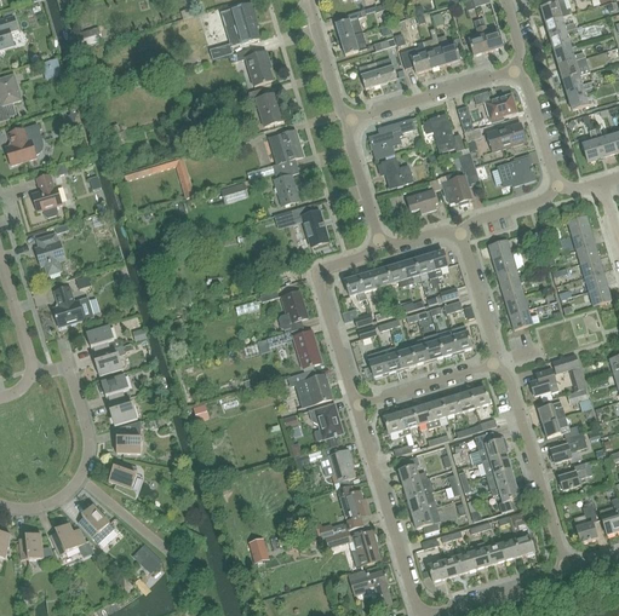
[(555,3),(539,7),(544,22),(561,17),(571,15),(566,0),(555,0),(555,3)]
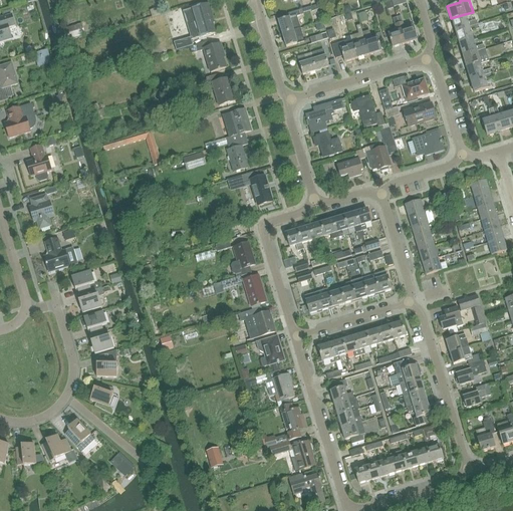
[(191,8),(185,10),(187,16),(193,15),(194,18),(191,19),(196,37),(214,31),(210,17),(212,17),(208,2),(191,7),(191,8)]
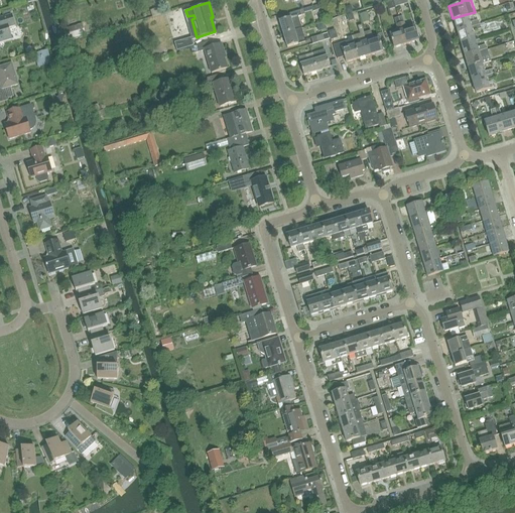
[(289,16),(279,19),(283,32),(300,27),(298,21),(298,20),(297,14),(300,13),(298,8),(288,11),(289,16)]
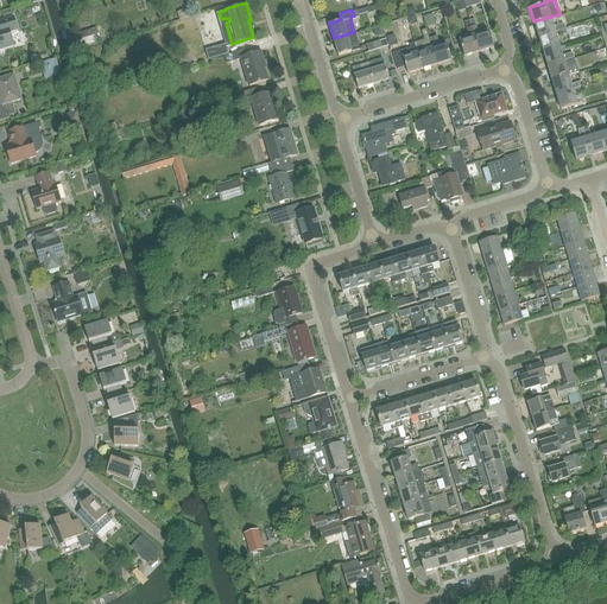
[(0,46),(12,43),(8,30),(17,27),(12,14),(0,18),(0,46)]
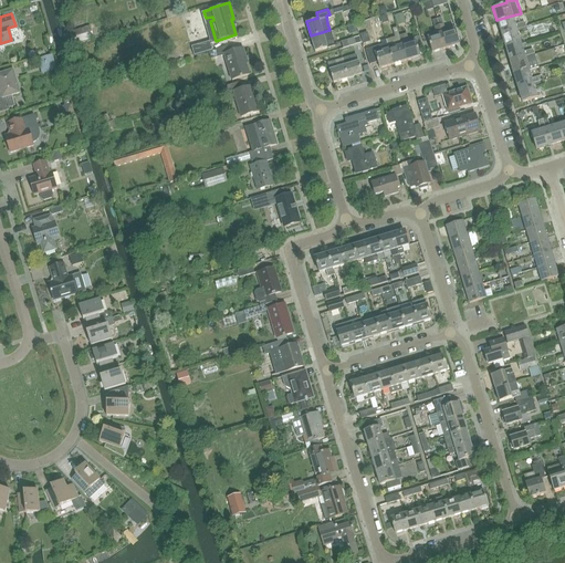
[(512,16),(497,20),(501,33),(525,25),(523,21),(514,23),(512,16)]
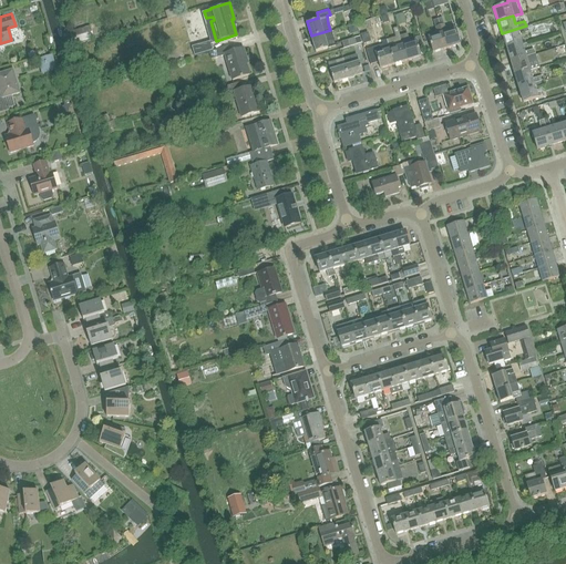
[(443,21),(438,23),(445,47),(459,42),(460,41),(455,27),(454,27),(445,30),(443,21)]
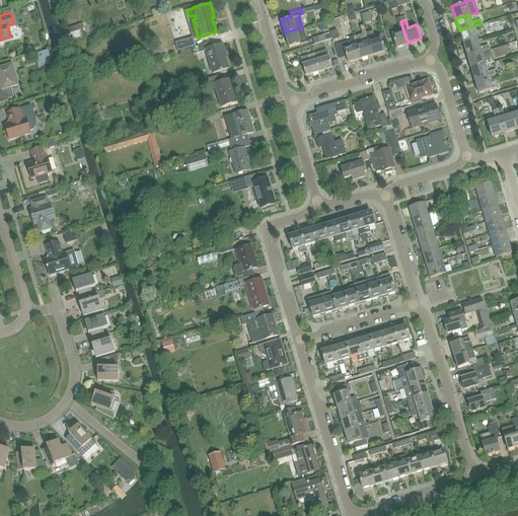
[(63,26),(67,39),(85,32),(81,21),(63,26)]
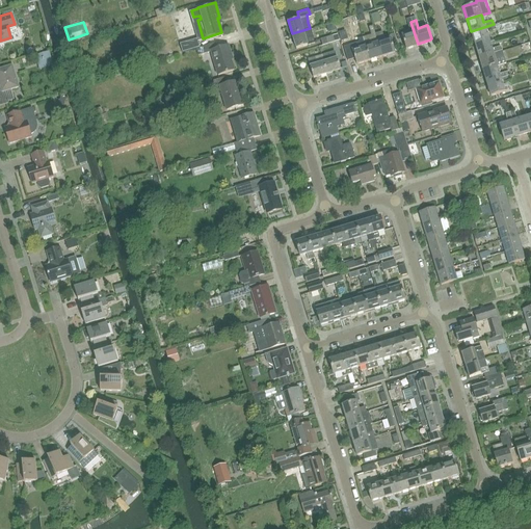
[(409,30),(401,33),(405,48),(418,44),(410,22),(407,23),(409,30)]
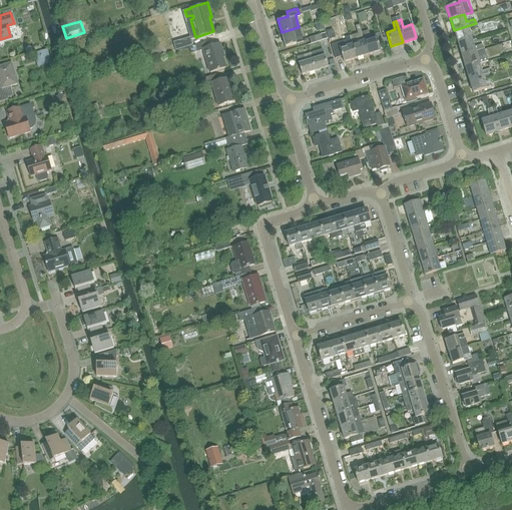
[(356,56),(368,52),(361,31),(359,22),(355,24),(357,31),(348,34),(348,35),(349,35),(356,56)]
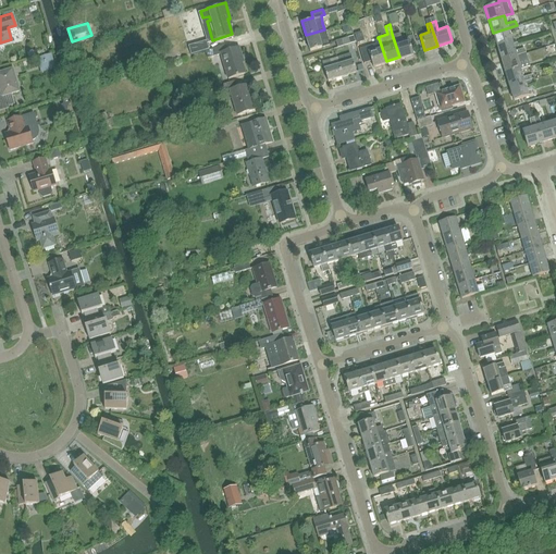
[(493,33),(496,46),(511,41),(509,33),(518,29),(517,25),(493,33)]
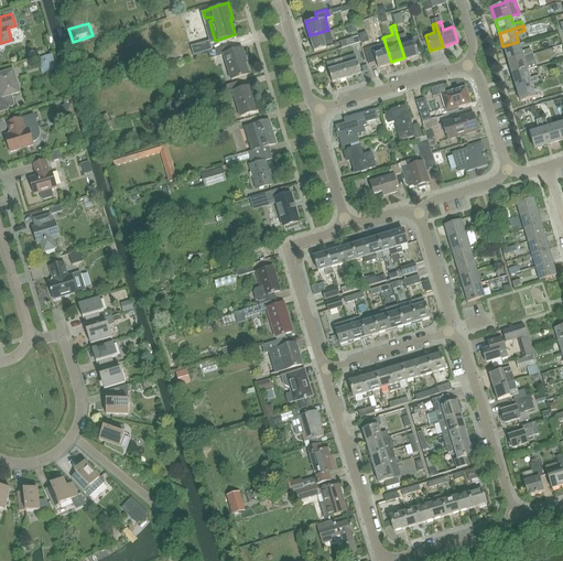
[(310,35),(314,50),(333,44),(331,36),(331,38),(328,30),(310,35)]
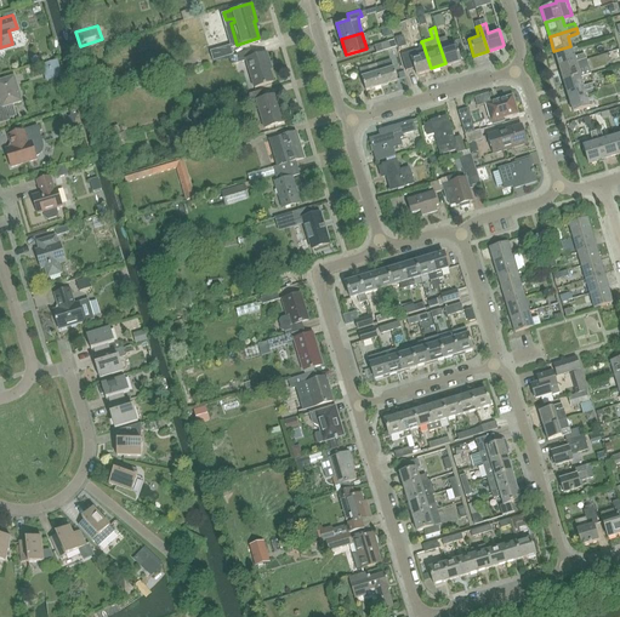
[(437,38),(445,63),(460,58),(458,50),(455,43),(448,45),(445,35),(437,38)]
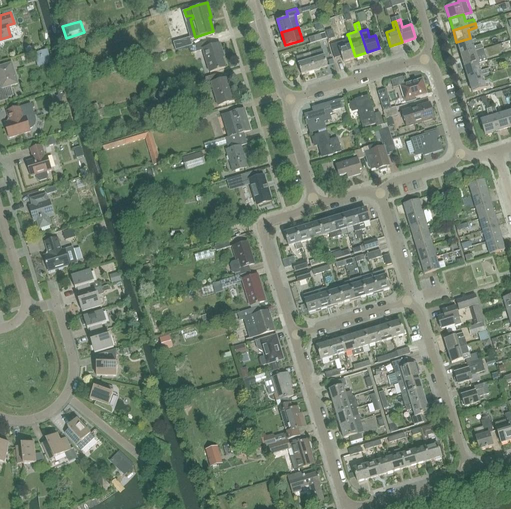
[(308,36),(309,41),(320,37),(319,32),(308,36)]
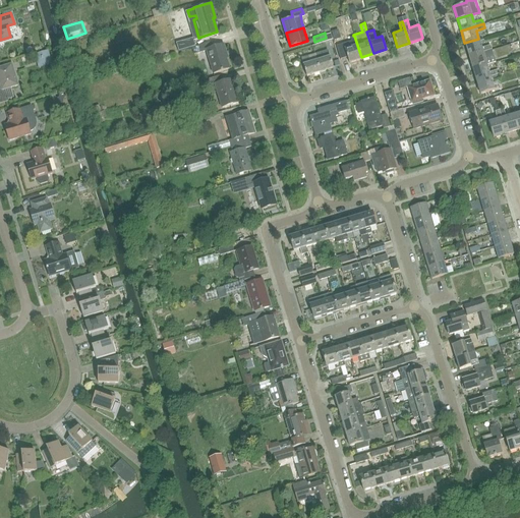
[(72,40),(72,41),(73,45),(75,51),(90,46),(87,36),(72,40)]
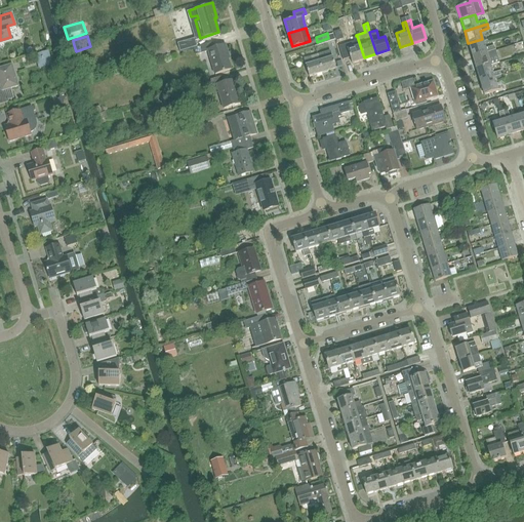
[(337,43),(341,57),(350,54),(352,62),(364,57),(357,36),(356,36),(352,37),(353,39),(337,43)]
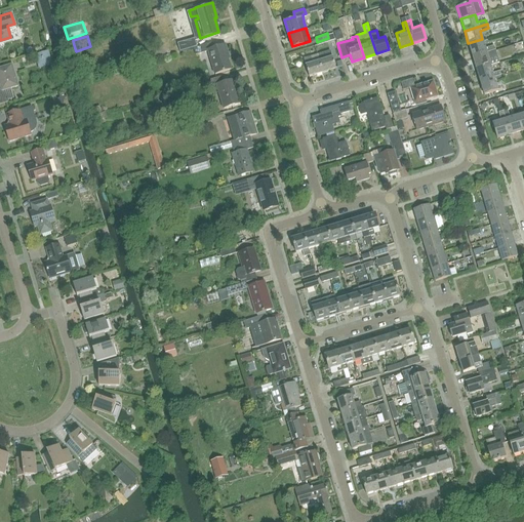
[(196,44),(195,39),(194,37),(176,42),(179,49),(193,45),(196,44)]
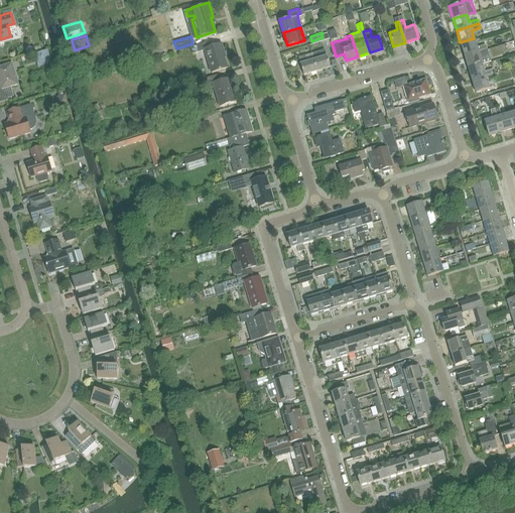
[(474,38),(460,42),(464,54),(486,47),(485,43),(476,45),(474,38)]
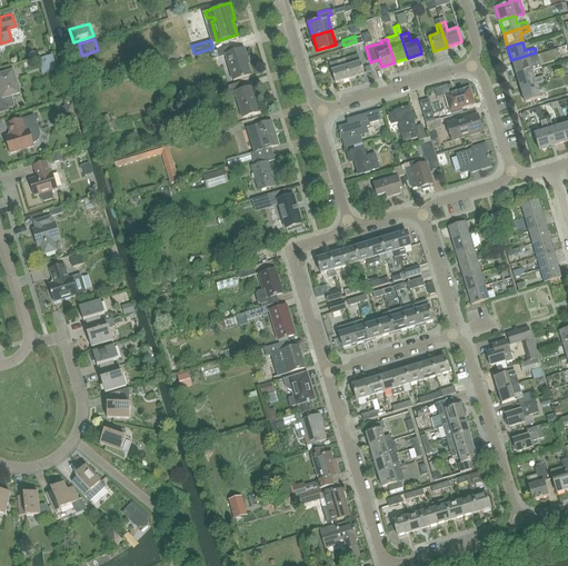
[(211,56),(225,52),(231,78),(250,72),(247,61),(248,61),(245,46),(229,50),(227,43),(212,48),(209,49),(211,56)]
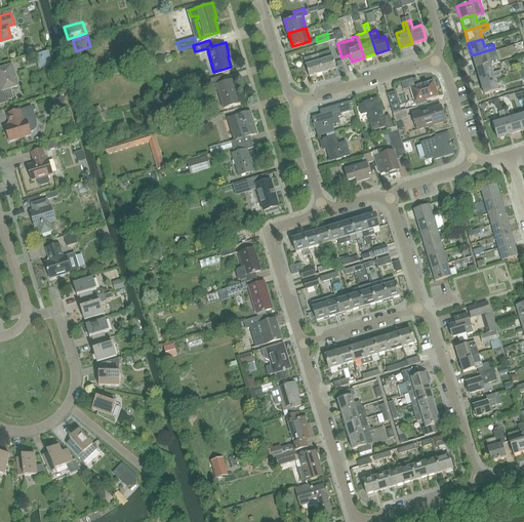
[(37,65),(50,62),(47,48),(34,51),(37,65)]
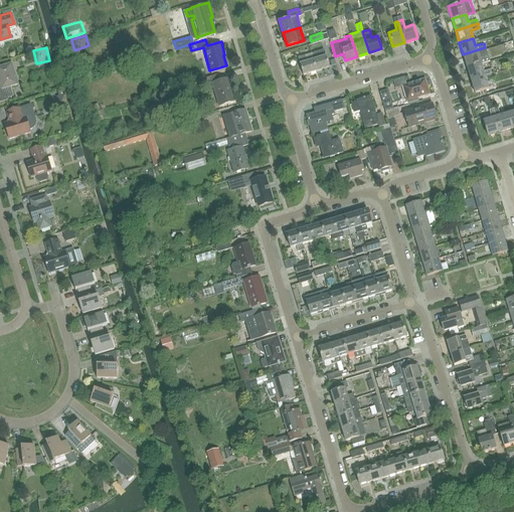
[(485,47),(463,54),(467,66),(481,62),(478,53),(486,51),(485,47)]
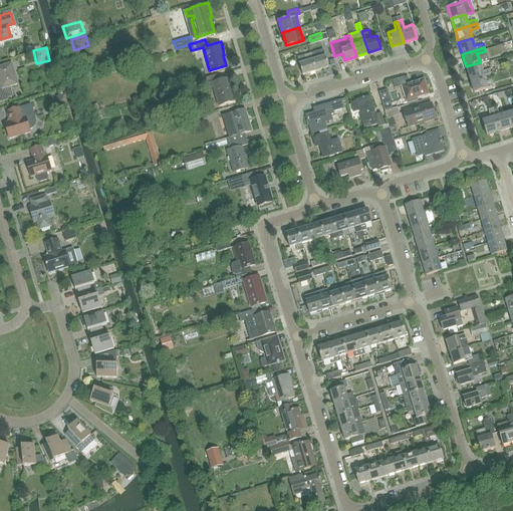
[(322,48),(316,49),(309,51),(315,68),(328,64),(325,54),(324,54),(322,48)]
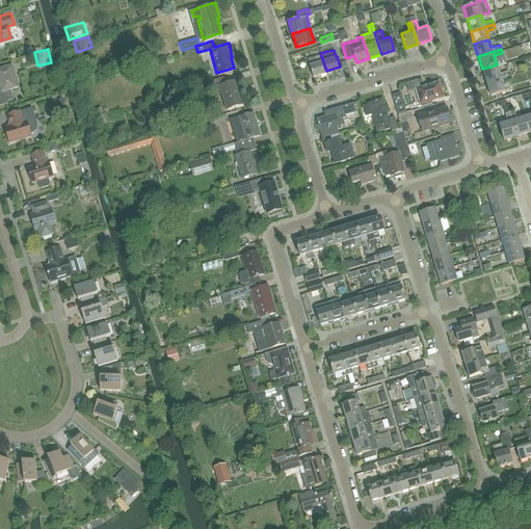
[(314,55),(308,57),(310,64),(309,64),(312,76),(326,71),(320,53),(314,55)]
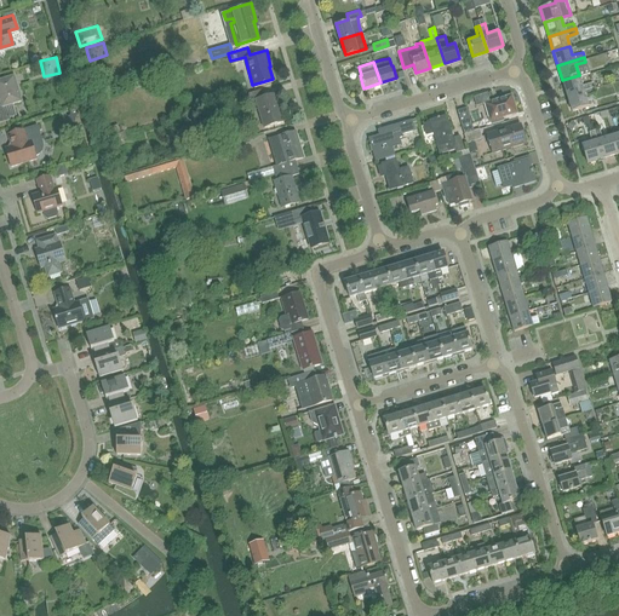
[(13,113),(11,102),(21,99),(13,75),(0,79),(0,119),(9,116),(9,119),(10,119),(9,115),(13,113)]
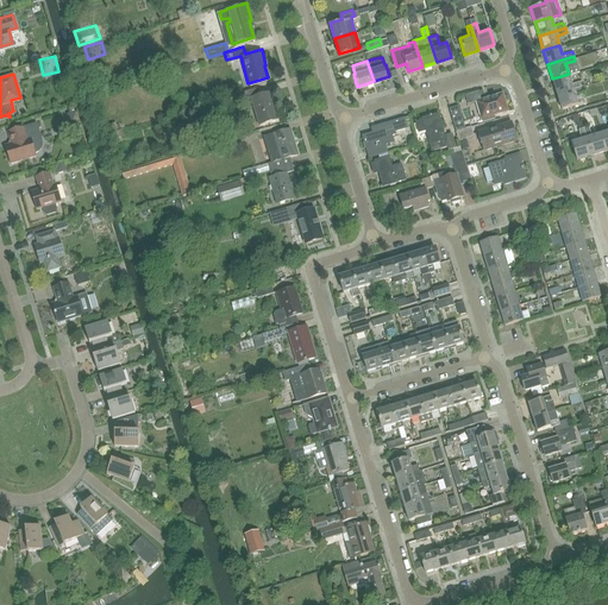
[(569,74),(552,79),(557,93),(582,86),(581,80),(571,83),(569,74)]
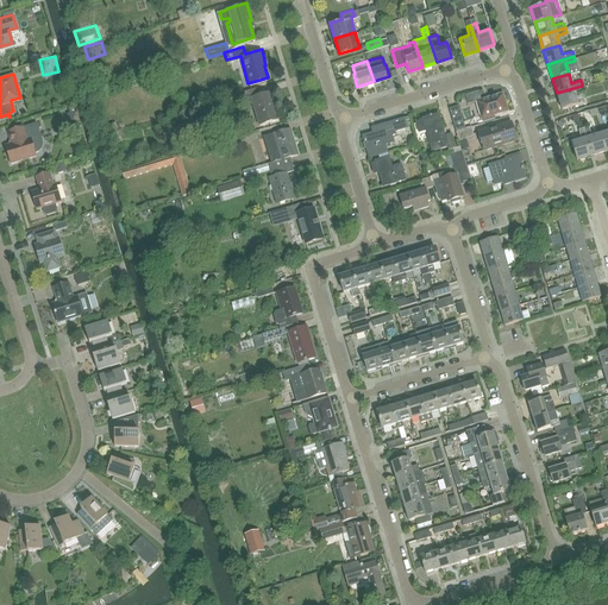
[(258,94),(256,86),(234,93),(237,101),(250,96),(258,124),(277,118),(271,99),(276,98),(273,89),(258,94)]
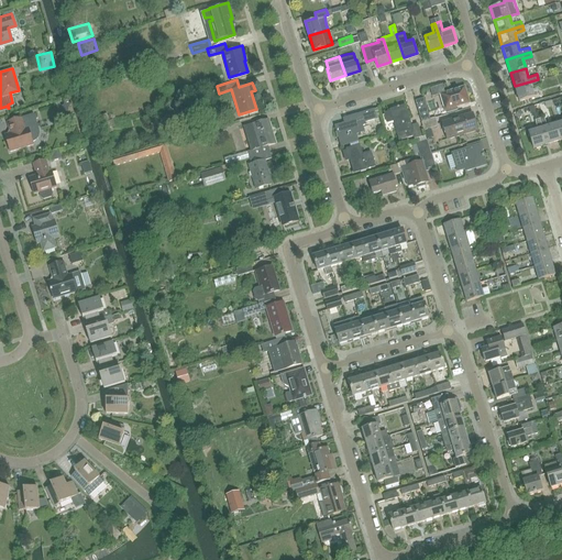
[(538,79),(515,86),(518,100),(533,95),(530,86),(540,84),(538,79)]
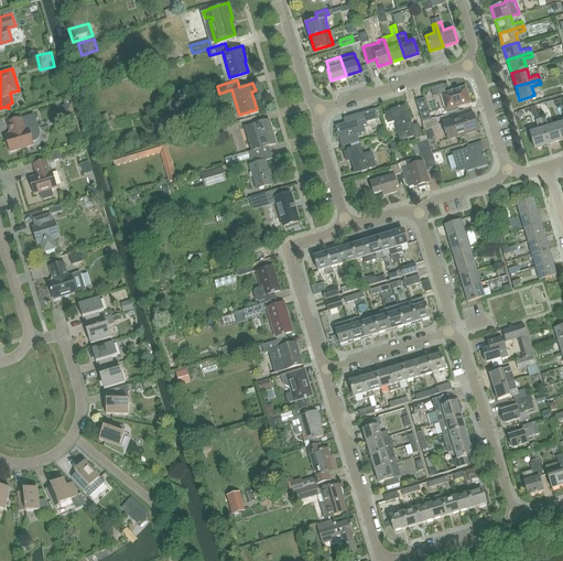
[(464,85),(441,92),(445,108),(468,100),(464,85)]
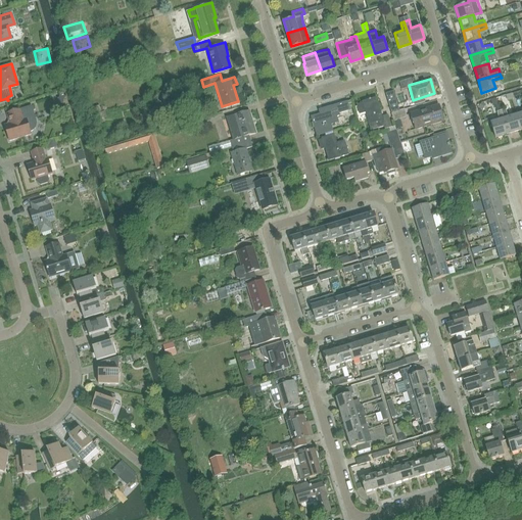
[(393,89),(385,92),(390,110),(398,108),(393,89)]
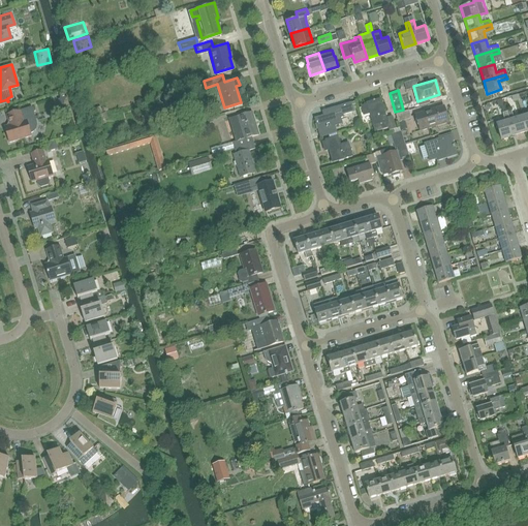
[(389,129),(393,128),(395,127),(395,126),(392,115),(385,117),(379,96),(366,100),(366,103),(360,104),(363,114),(364,113),(363,113),(369,111),(374,130),(387,126),(389,129)]
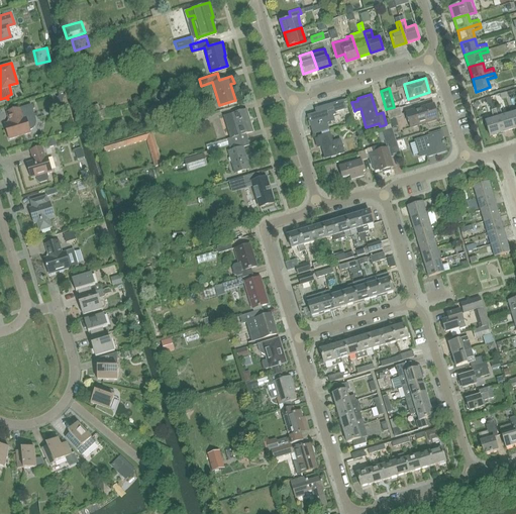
[(307,113),(311,125),(313,131),(328,126),(326,120),(333,118),(331,113),(334,112),(334,110),(344,106),(342,99),(327,104),(326,103),(319,106),(320,109),(307,113)]
